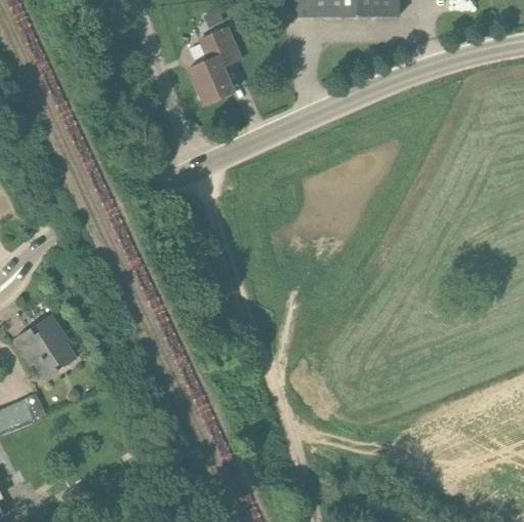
[(296,0),(297,16),(398,16),(397,0),(296,0)]
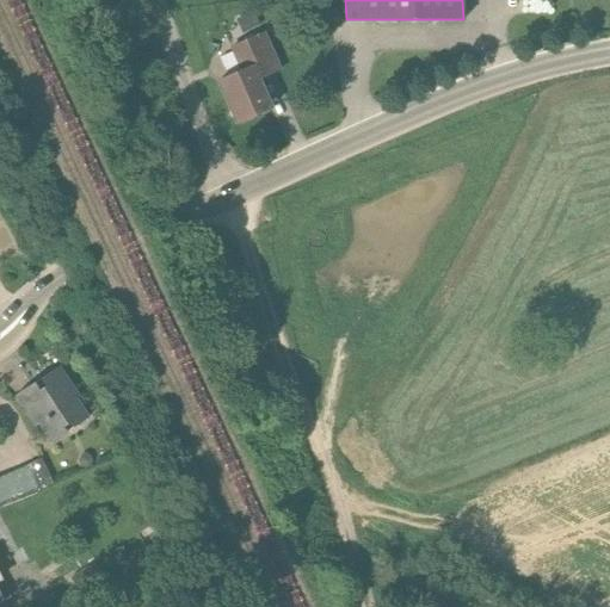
[(236,18),(242,32),(260,24),(253,10),(236,18)]
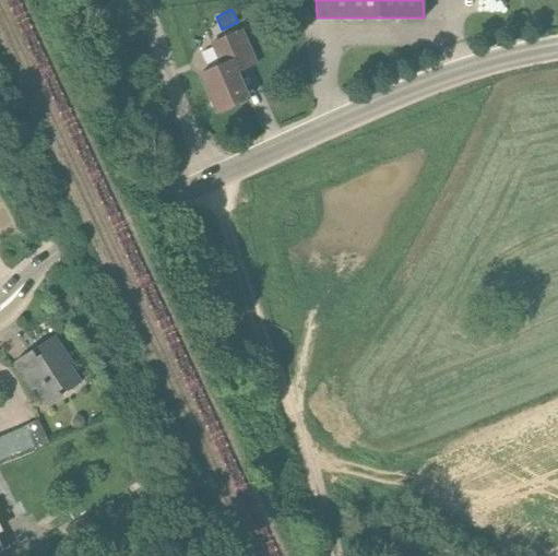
[(216,111),(249,97),(237,70),(257,61),(242,28),(212,43),(221,64),(200,74),(216,111)]
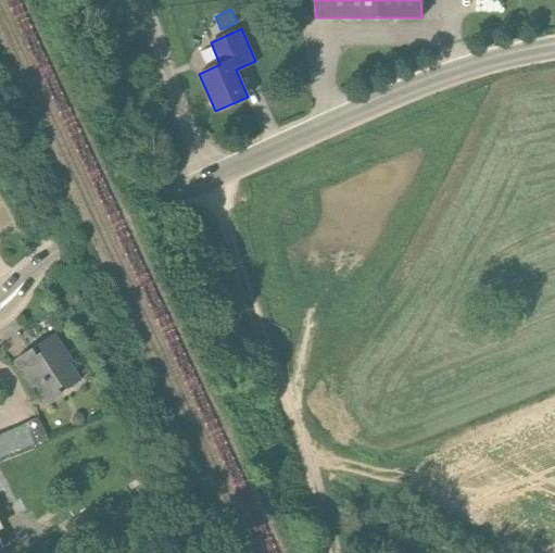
[(28,349),(15,359),(34,387),(36,385),(48,402),(61,392),(58,388),(64,384),(68,388),(80,380),(68,363),(72,361),(53,332),(37,343),(41,351),(36,354),(32,348),(28,349)]
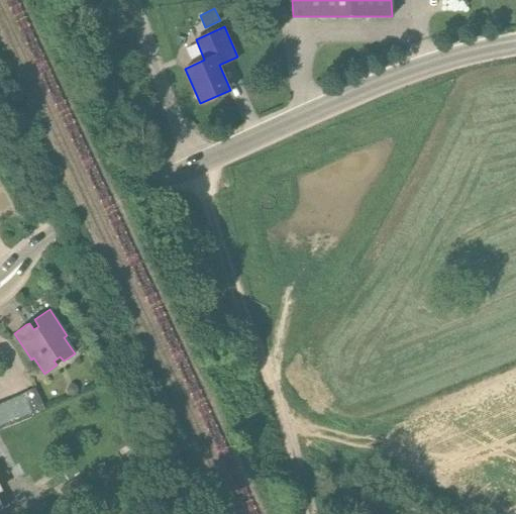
[(37,390),(25,396),(25,398),(33,414),(44,409),(46,408),(38,392),(37,390)]
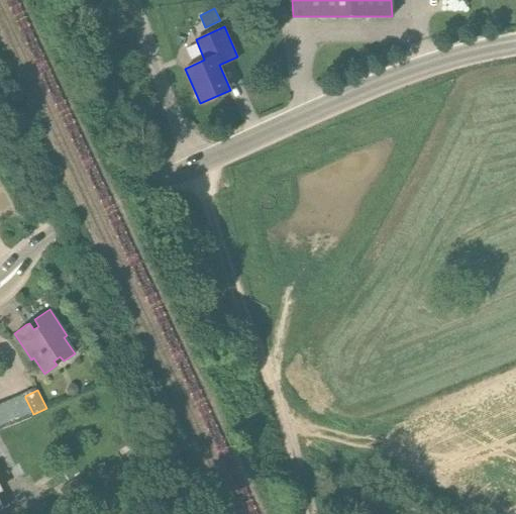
[(109,472),(105,460),(98,464),(102,474),(109,472)]
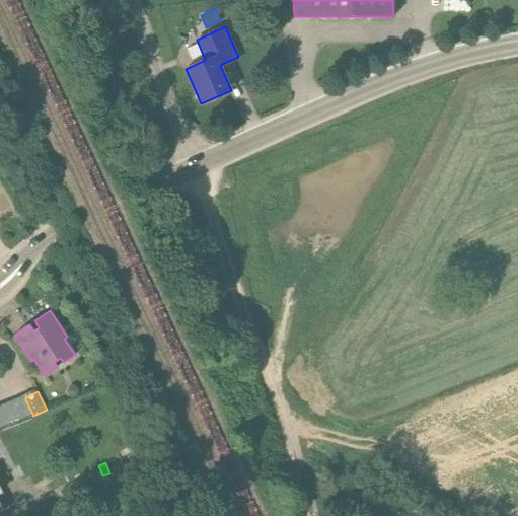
[(0,508),(8,505),(1,491),(0,489),(0,508)]
